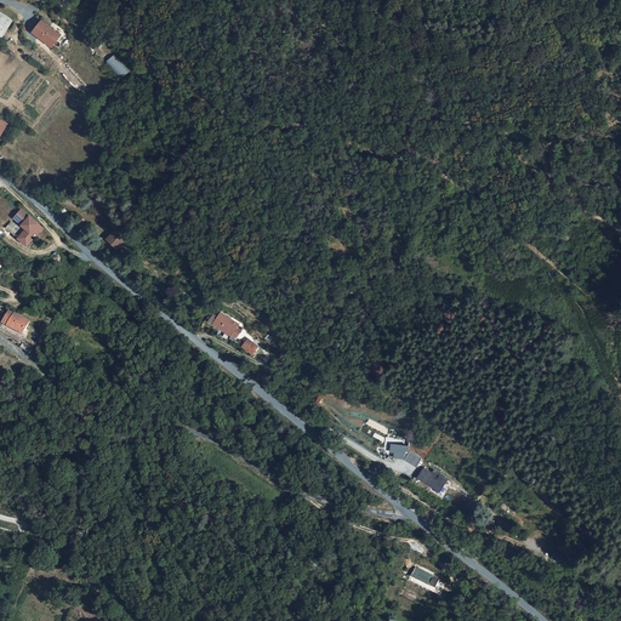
[(16,20),(0,9),(0,33),(5,36),(16,20)]
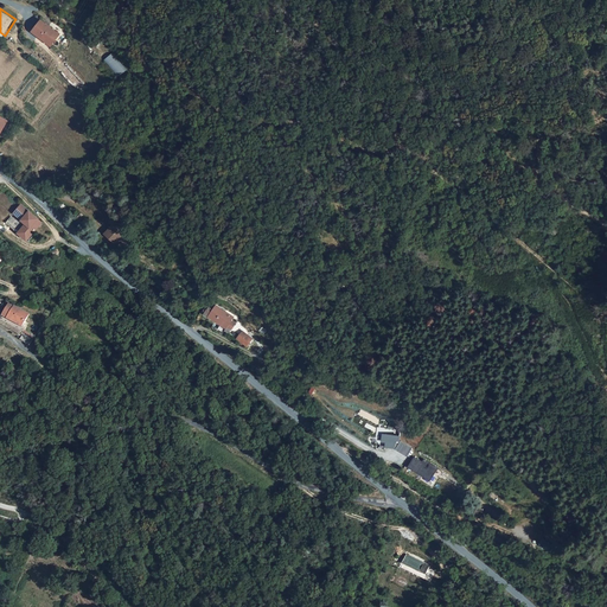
[(44,21),(34,32),(53,46),(62,36),(44,21)]
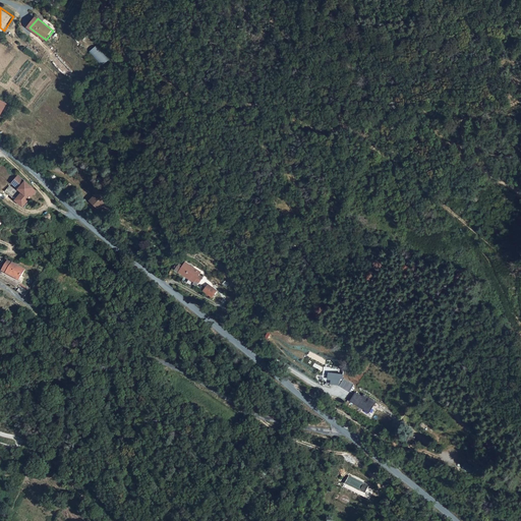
[(109,60),(97,46),(89,52),(102,66),(109,60)]
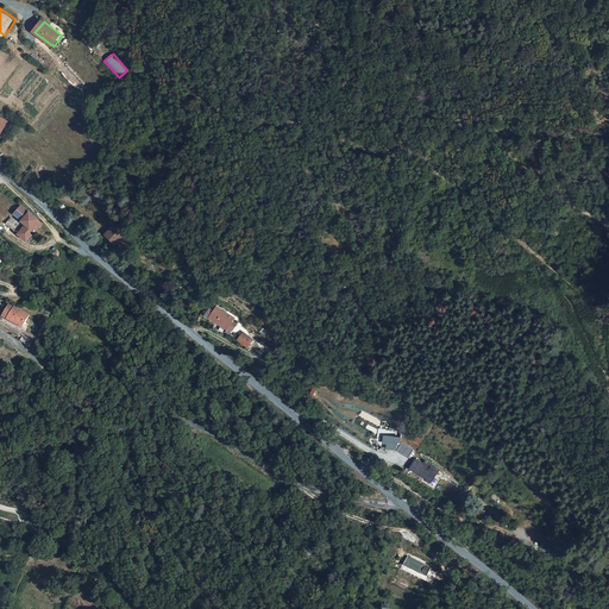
[(24,203),(17,212),(24,219),(27,223),(22,230),(30,237),(36,231),(41,225),(37,221),(39,219),(41,219),(24,203)]
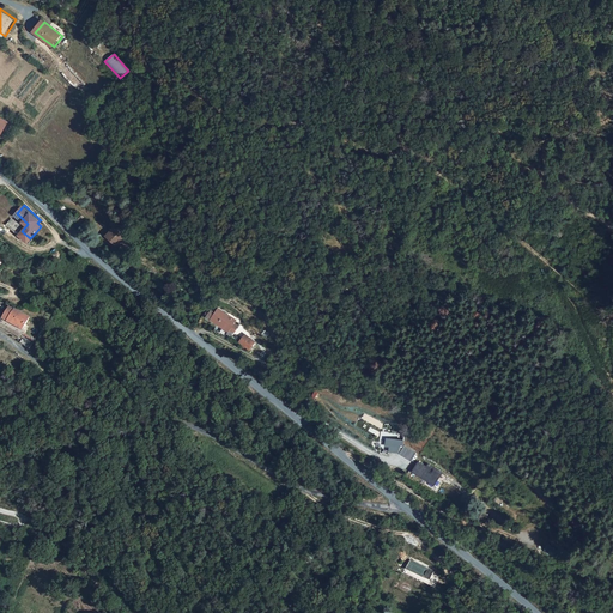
[(24,220),(17,213),(7,223),(29,242),(37,234),(36,232),(30,238),(22,231),(28,224),(24,220)]
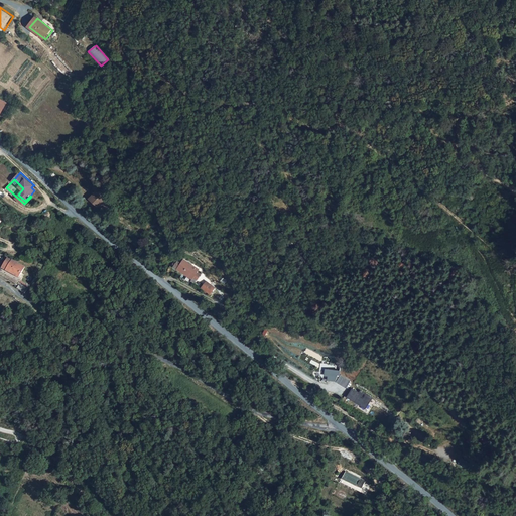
[(105,202),(98,195),(92,202),(99,209),(105,202)]
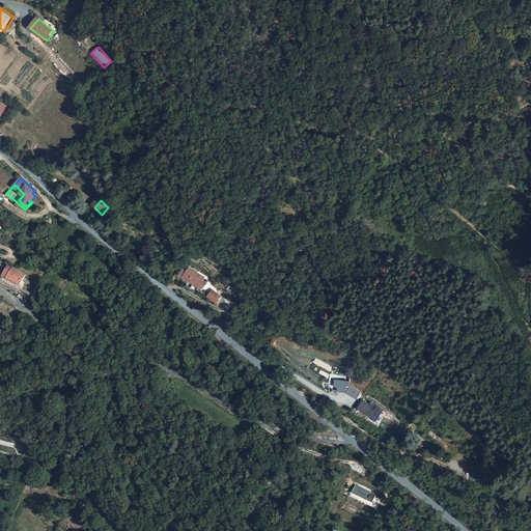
[(206,278),(190,268),(188,272),(185,270),(182,275),(200,287),(201,286),(203,281),(206,278)]
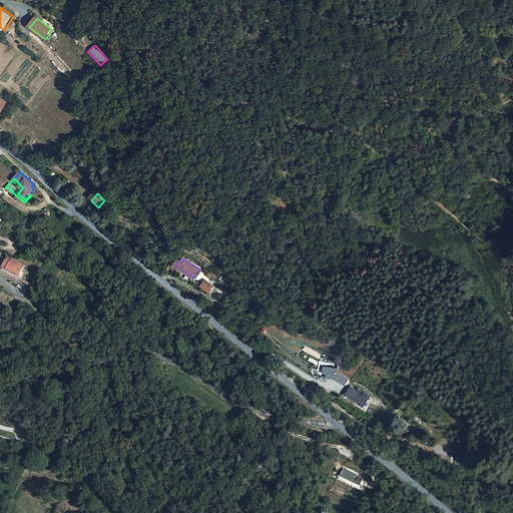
[(24,269),(11,262),(10,263),(6,261),(3,268),(7,270),(6,272),(19,279),(20,276),(24,269)]
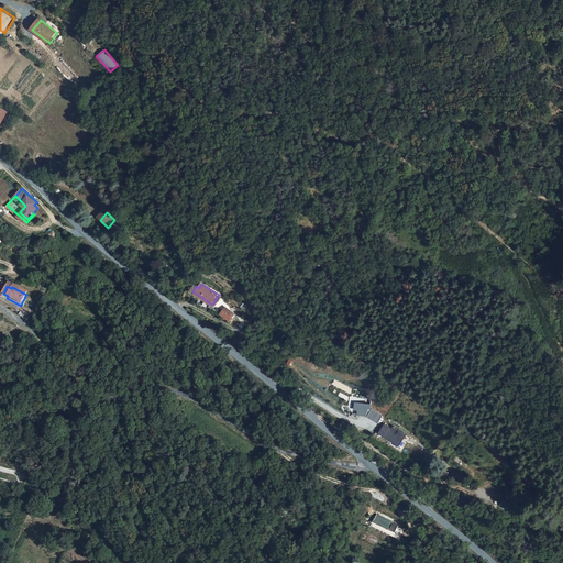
[(8,296),(3,294),(1,297),(22,308),(24,304),(22,302),(21,306),(7,298),(8,296)]
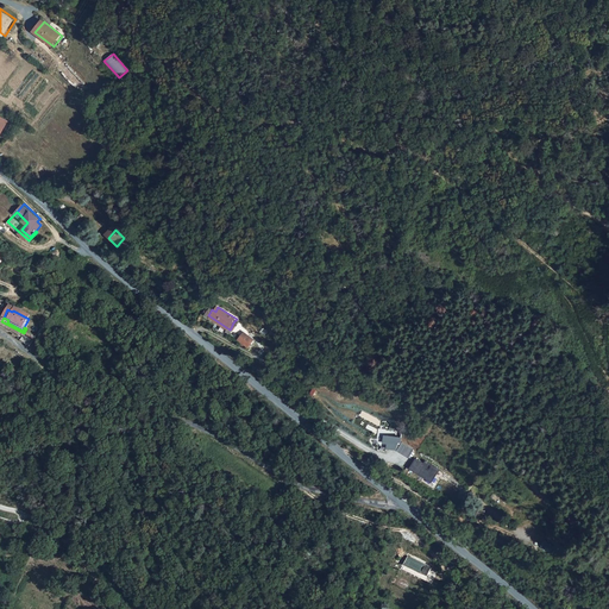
[(25,336),(20,341),(30,347),(33,341),(25,336)]
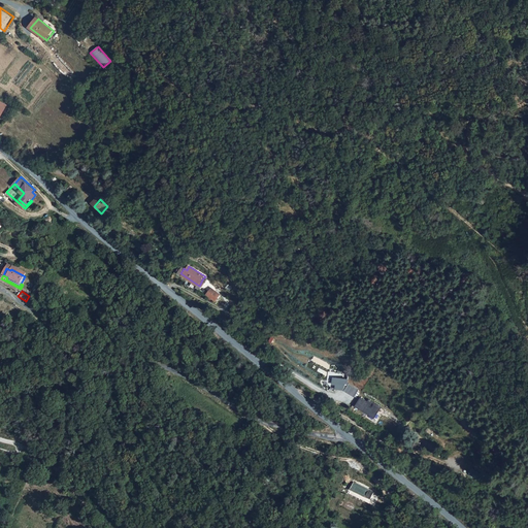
[(223,295),(220,293),(217,297),(211,293),(209,295),(218,302),(223,295)]
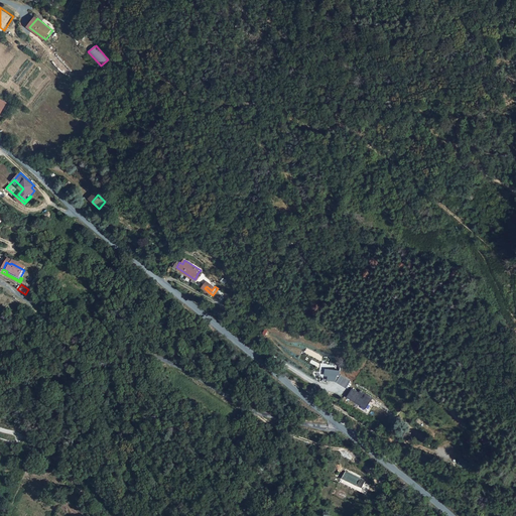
[(350,381),(342,376),(338,382),(346,387),(350,381)]
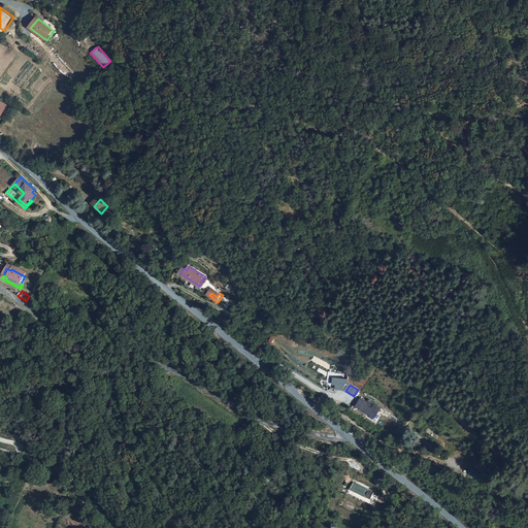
[(369,402),(362,398),(358,405),(376,417),(383,406),(371,400),(369,402)]
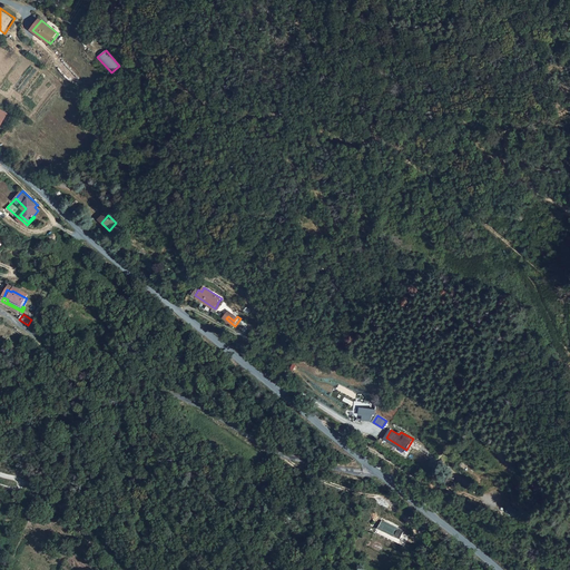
[(403,532),(381,521),(376,529),(399,540),(403,532)]
